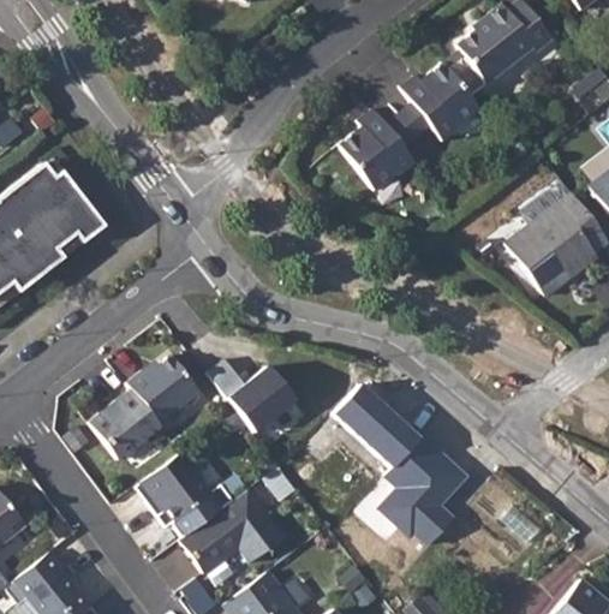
[(554,37),(523,0),(518,0),(507,9),(503,3),(485,17),(488,21),(458,45),(489,83),(536,46),(539,51),(554,37)]
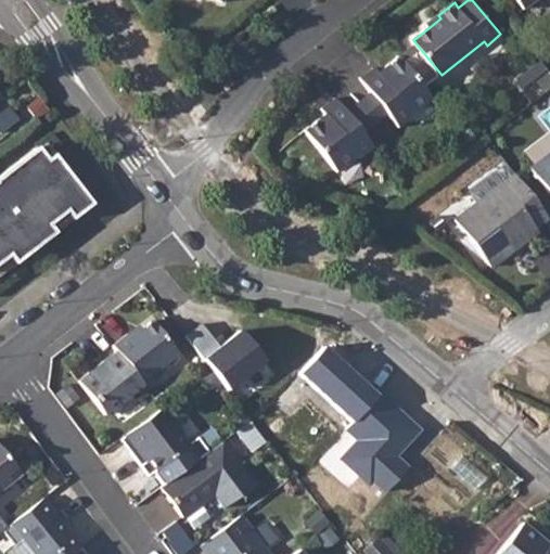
[(519,0),(526,9),(536,0),(519,0)]
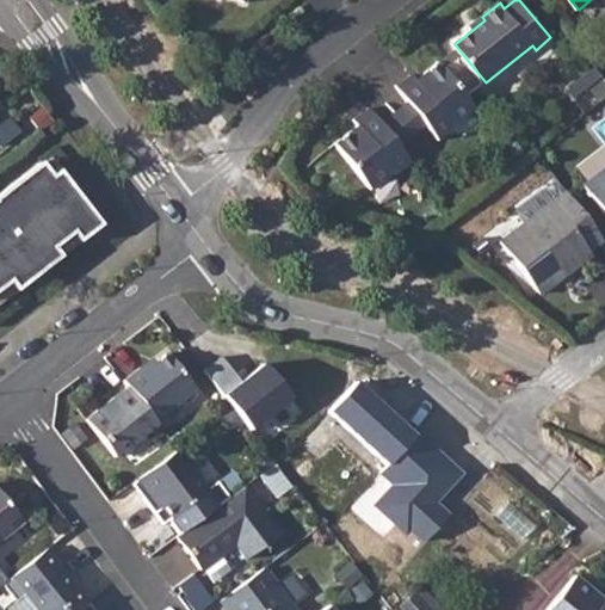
[(415,73),(400,85),(442,139),(457,127),(456,124),(479,106),(443,61),(420,79),(415,73)]
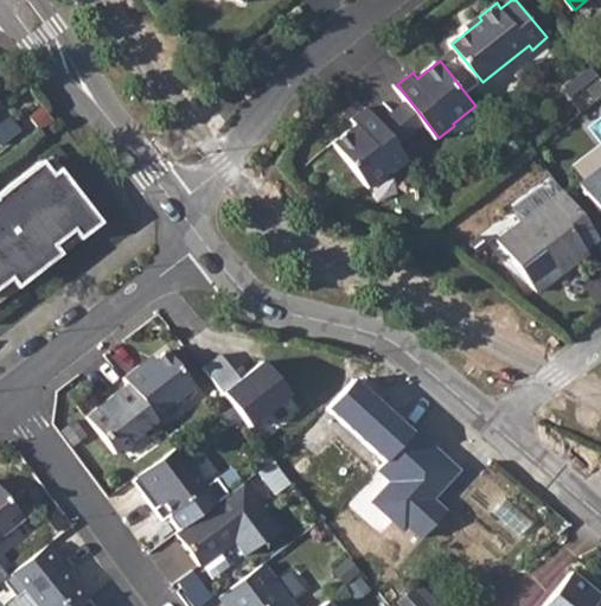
[(409,100),(382,120),(400,144),(427,123),(409,100)]
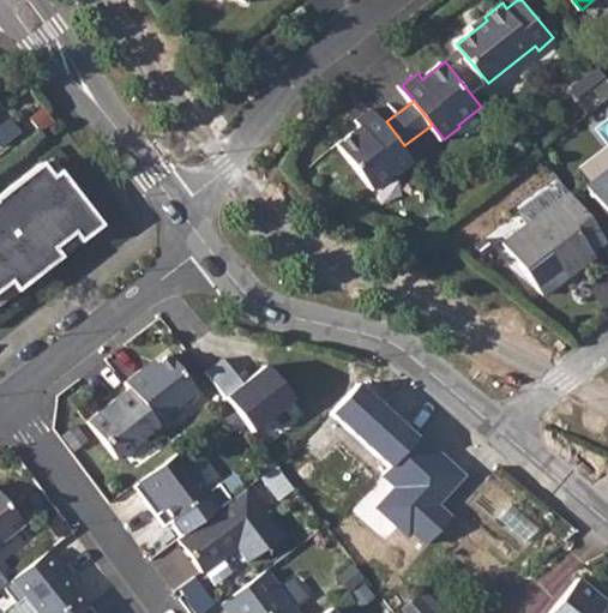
[(363,125),(341,143),(375,188),(399,170),(402,173),(416,161),(404,145),(386,121),(374,107),(359,119),(363,125)]
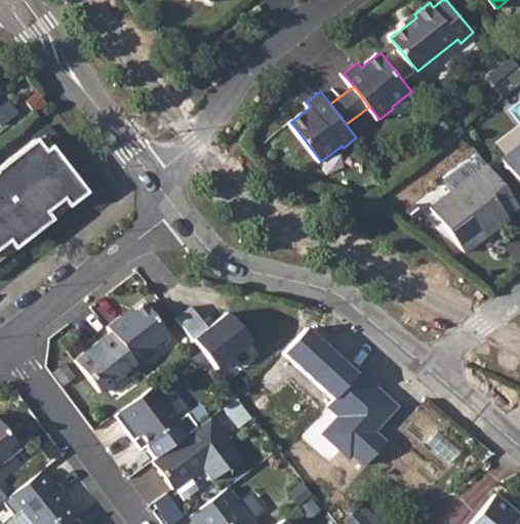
[(46,135),(40,140),(48,151),(54,146),(46,135)]
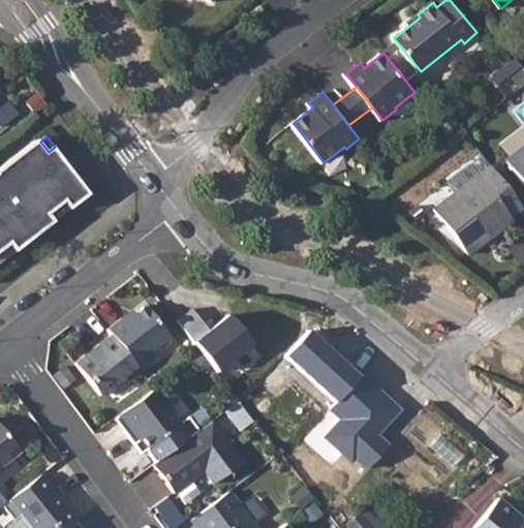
[(0,253),(11,244),(18,251),(56,222),(51,214),(66,202),(71,210),(91,194),(55,147),(49,152),(40,142),(39,141),(0,169),(0,253)]
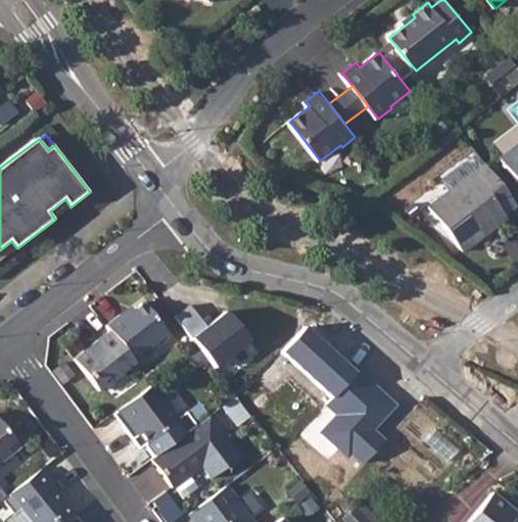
[(517,146),(501,158),(517,181),(517,146)]
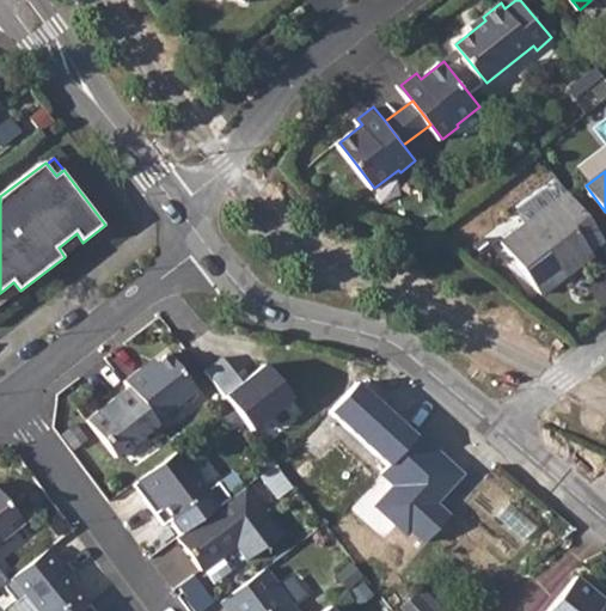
[(595,227),(569,193),(502,243),(542,295),(570,275),(567,270),(605,242),(605,239),(595,227)]
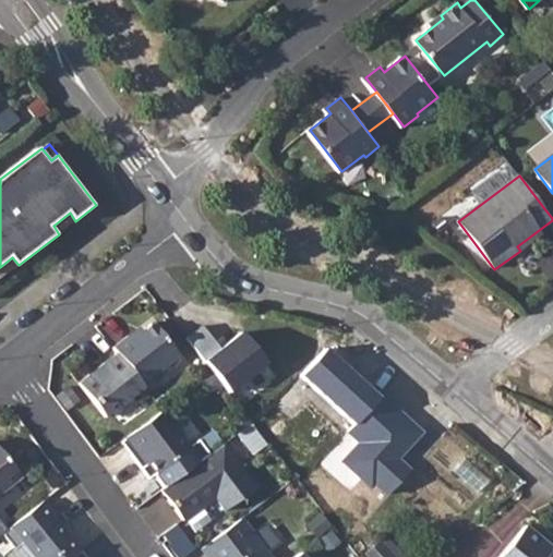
[(53,226),(59,234),(75,221),(70,213),(53,226)]
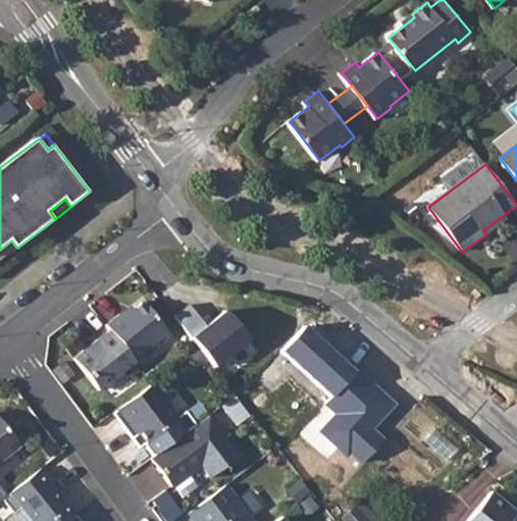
[(0,250),(0,261),(17,248),(11,241),(0,250)]
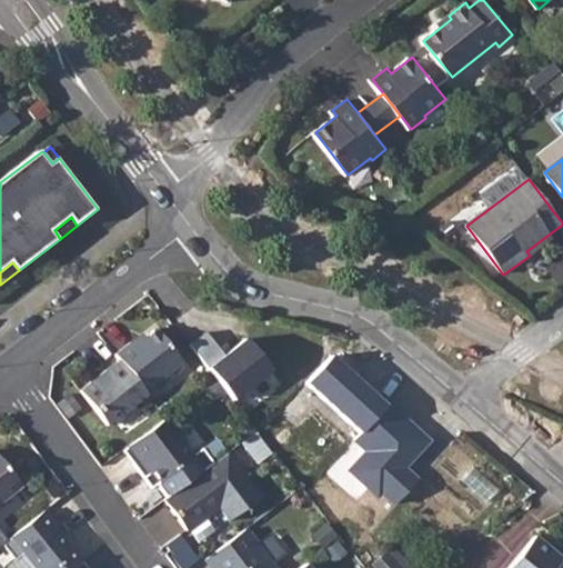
[(136,341),(120,354),(124,359),(149,390),(187,361),(160,328),(139,345),(136,341)]
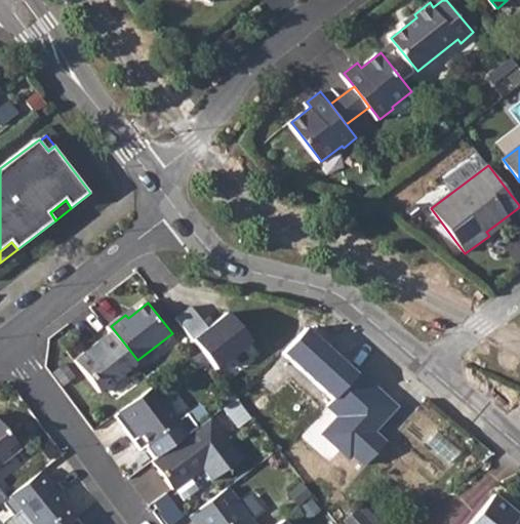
[(224,369),(261,339),(238,312),(217,328),(199,306),(183,319),(224,369)]
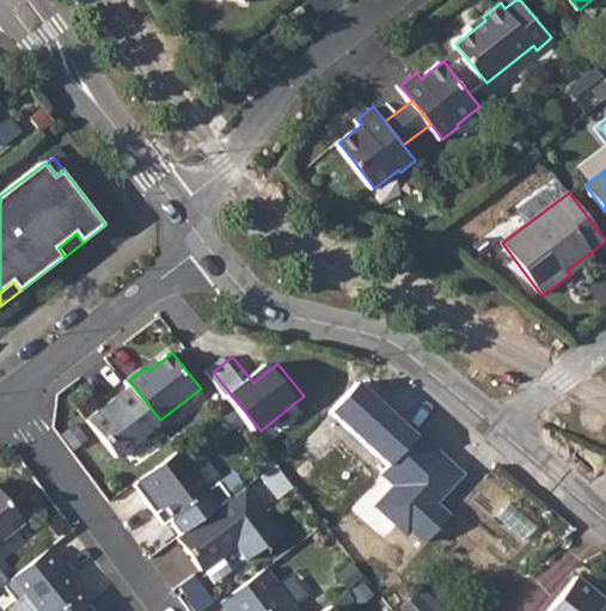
[(426,433),(367,378),(337,410),(395,465),(426,433)]
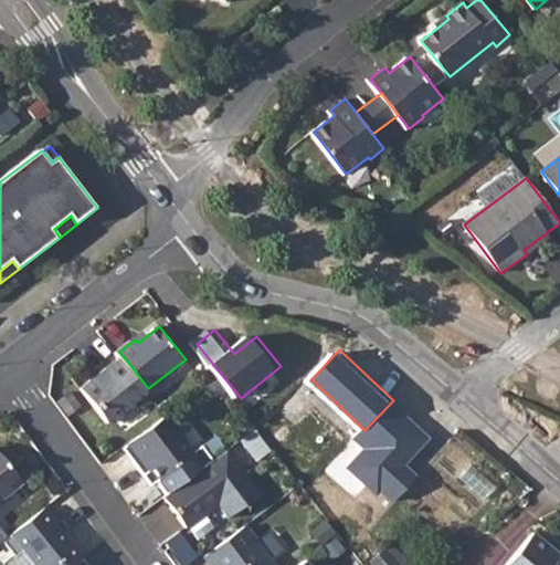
[(148,388),(124,357),(84,388),(112,422),(150,393),(148,388)]
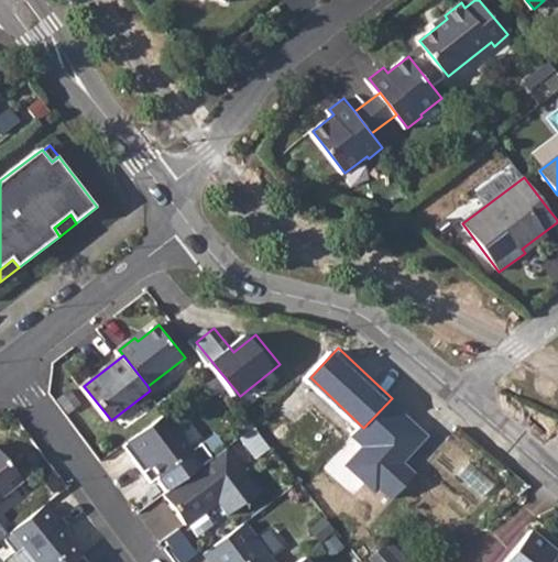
[(433,436),(392,398),(363,428),(358,434),(368,443),(349,463),(379,492),(384,485),(398,499),(422,475),(408,462),(433,436)]
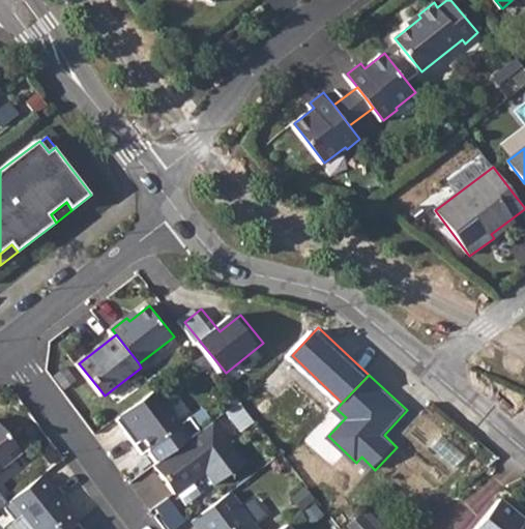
[(158,389),(123,415),(135,430),(138,428),(152,448),(184,424),(158,389)]
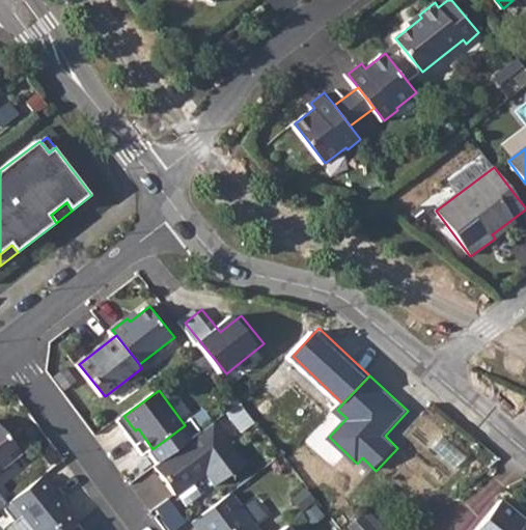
[(216,421),(157,466),(178,495),(209,472),(218,484),(247,464),(216,421)]
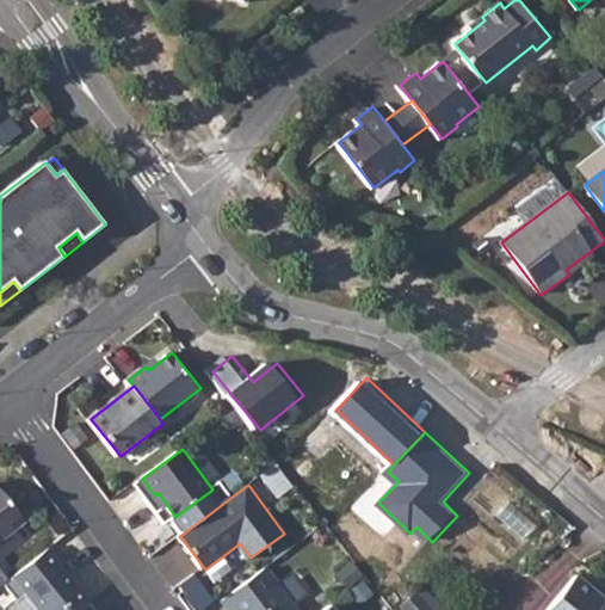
[(0,541),(26,519),(0,486),(0,541)]
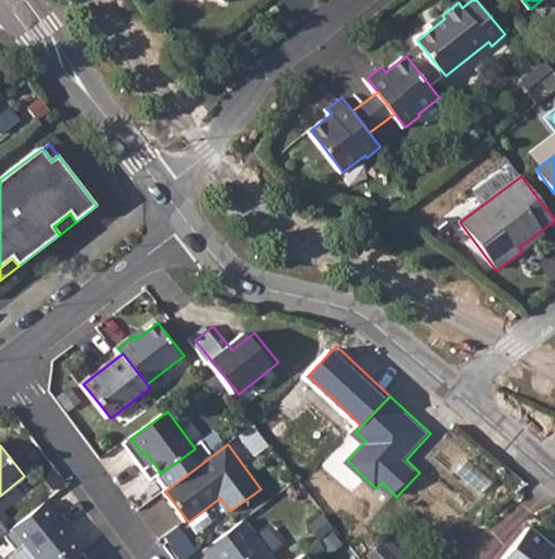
[(38,558),(76,558),(85,552),(57,517),(61,514),(50,500),(7,535),(16,548),(25,542),(38,558)]
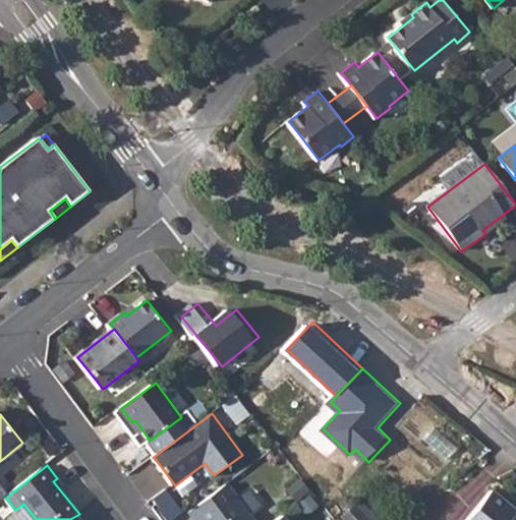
[(256,519),(229,483),(191,511),(197,519),(256,519)]
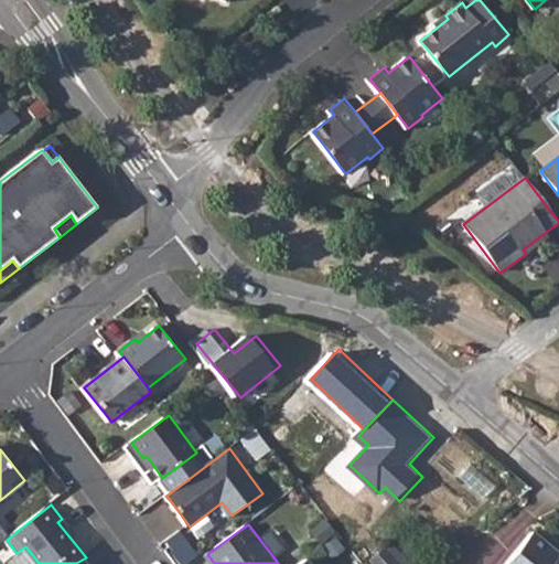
[(558,557),(528,532),(502,563),(558,563),(558,557)]
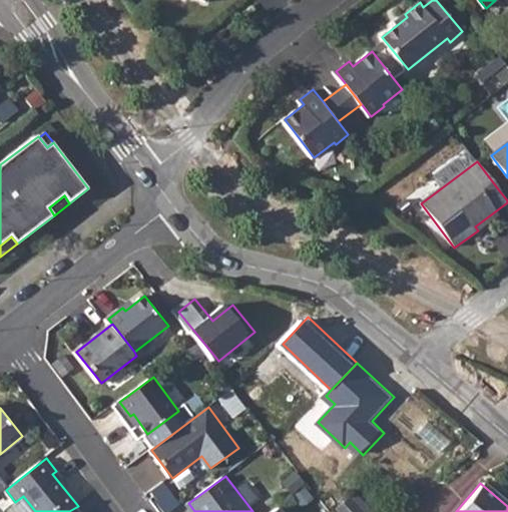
[(379,511),(358,488),(338,507),(343,511),(379,511)]
